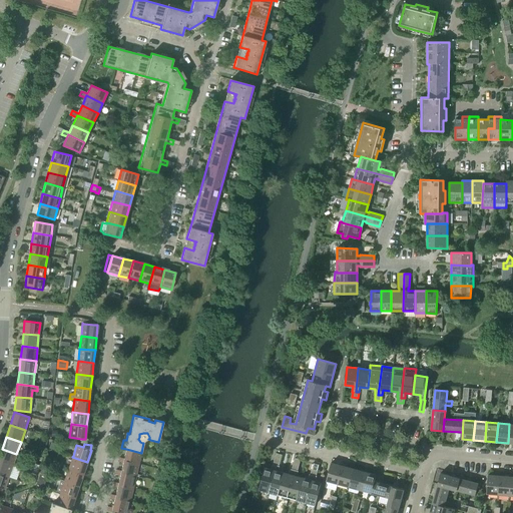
[(2,449),(0,453),(0,461),(12,466),(17,467),(18,464),(13,463),(16,454),(2,449)]
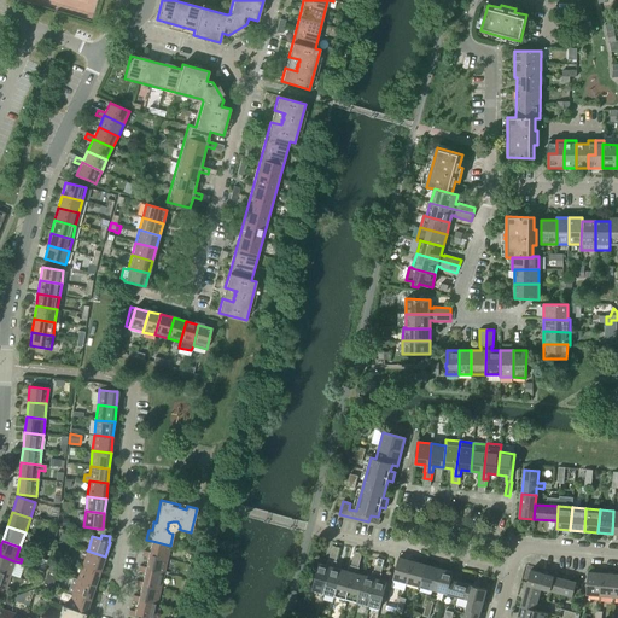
[(143,554),(143,557),(147,558),(149,555),(167,559),(170,546),(152,541),(149,553),(144,552),(143,554)]
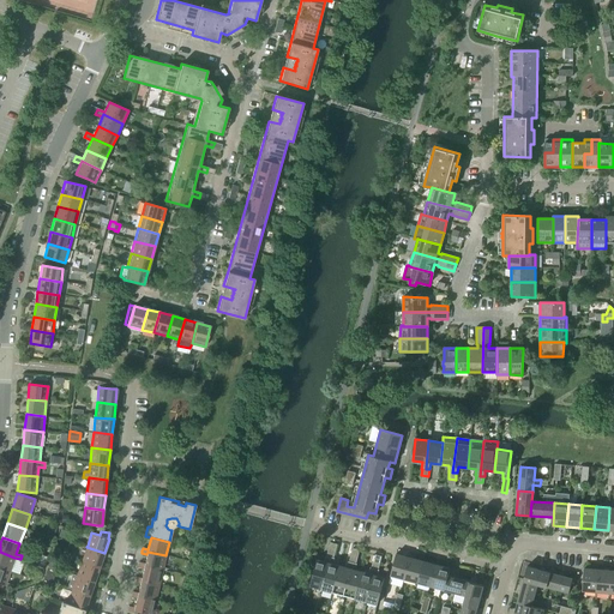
[(83,557),(82,561),(100,567),(104,553),(86,547),(83,557)]
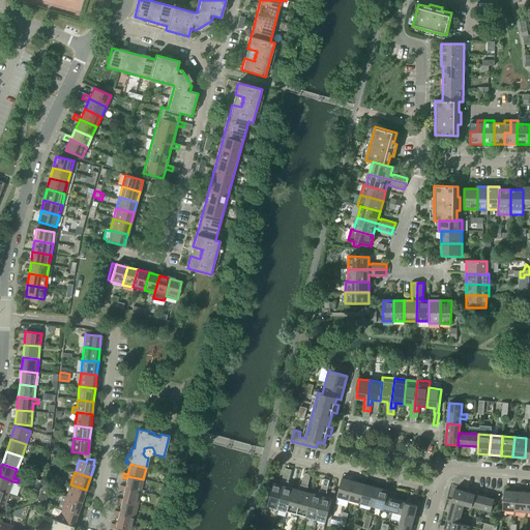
[(277,508),(287,511),(293,489),(288,487),(289,481),(288,481),(290,476),(284,474),(282,479),(285,480),(277,508)]
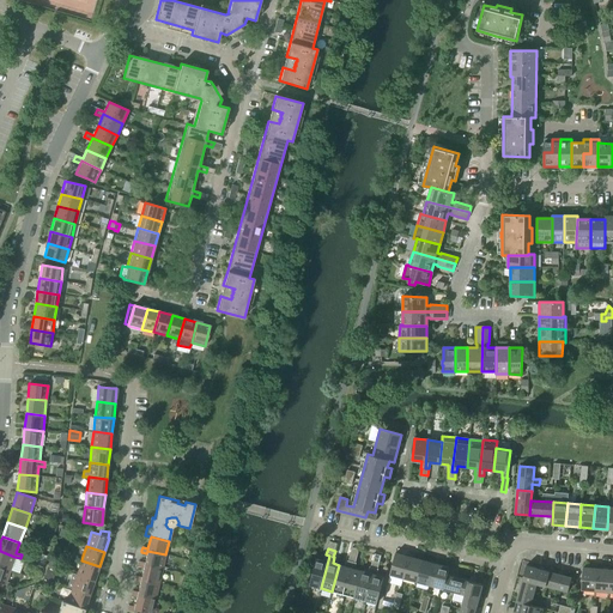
[(0,565),(10,570),(14,557),(0,551),(0,565)]
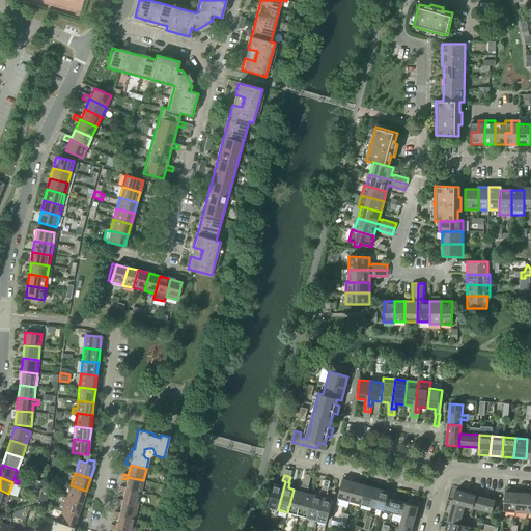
[(119,488),(119,491),(124,492),(124,490),(140,494),(143,480),(128,477),(127,479),(127,481),(126,487),(120,486),(119,488)]
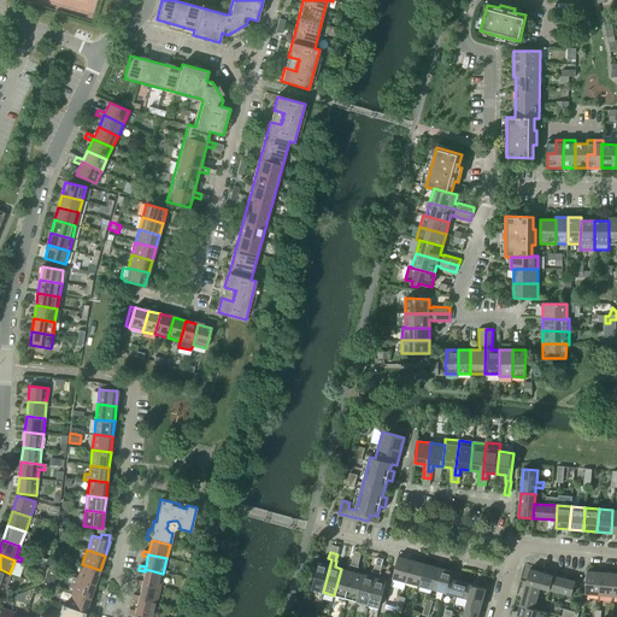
[(392,579),(406,582),(412,560),(398,557),(392,579)]
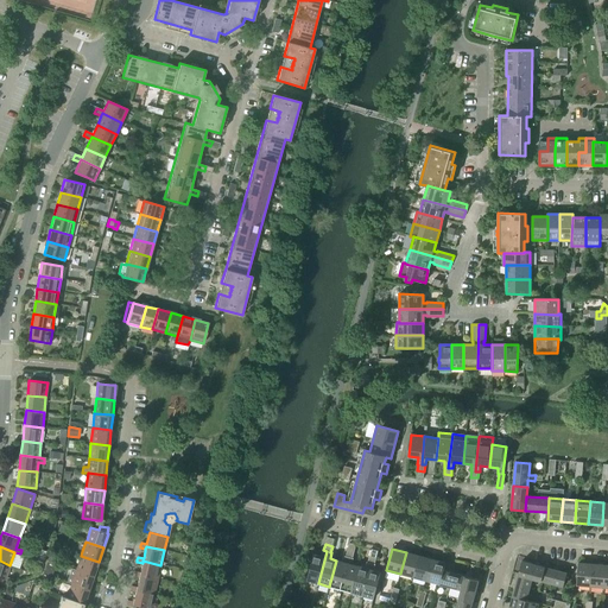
[(306,581),(318,583),(327,551),(323,550),(321,556),(314,555),(306,581)]
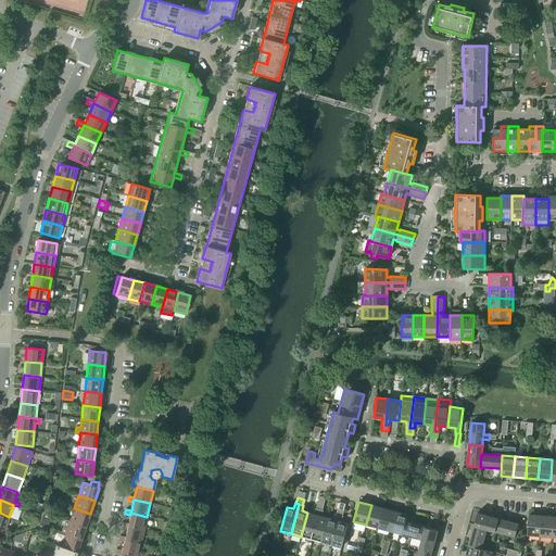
[(312,539),(321,542),(328,518),(321,516),(323,510),(324,505),(317,503),(316,508),(319,509),(312,539)]
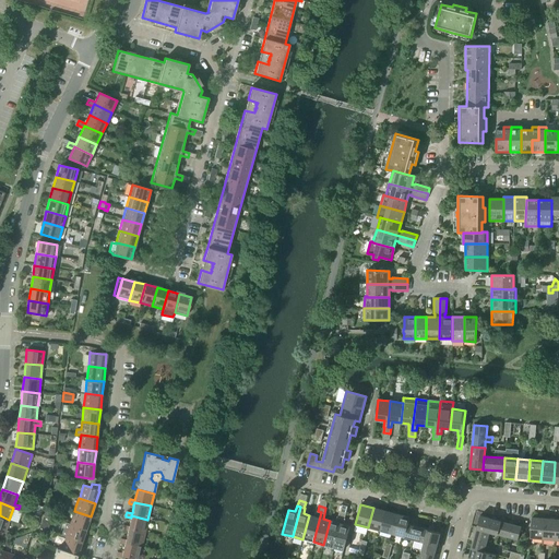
[(368,527),(380,531),(385,511),(373,508),(368,527)]
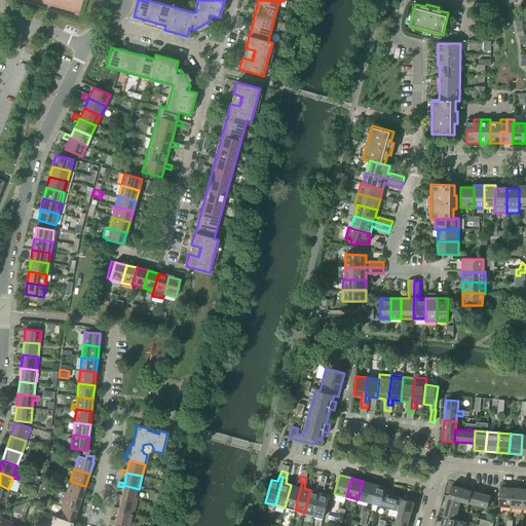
[(70,481),(66,493),(81,498),(85,486),(70,481)]
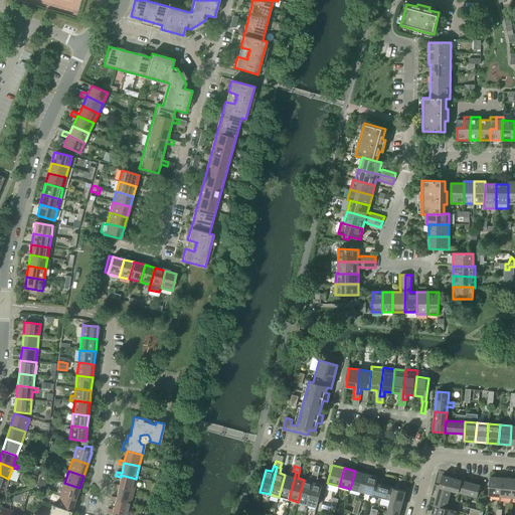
[(279,497),(289,499),(296,472),(293,471),(292,471),(291,476),(285,475),(279,497)]
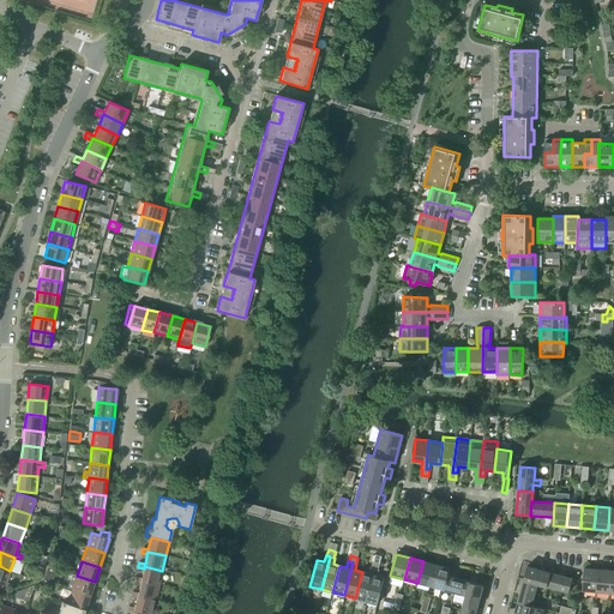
[(374,569),(366,601),(378,605),(385,578),(378,576),(379,570),(378,570),(380,564),(373,561),(371,569),(374,569)]
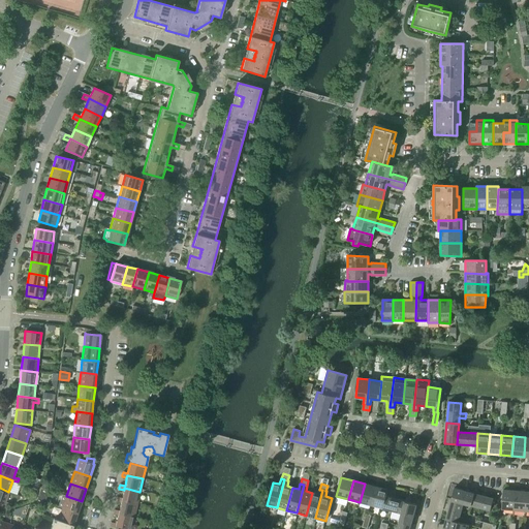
[(360,502),(371,505),(376,487),(365,484),(360,502)]
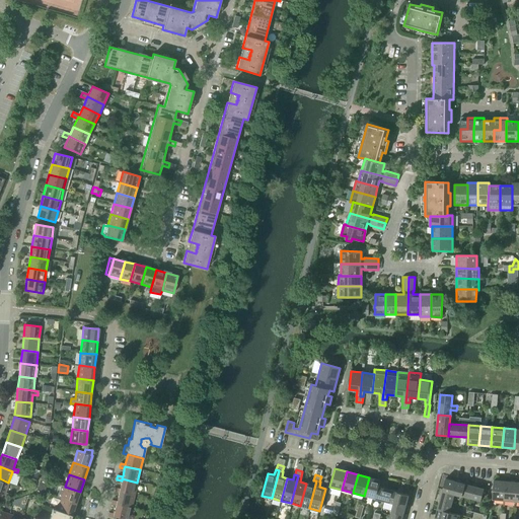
[(364,496),(375,499),(379,488),(380,480),(369,477),(364,496)]
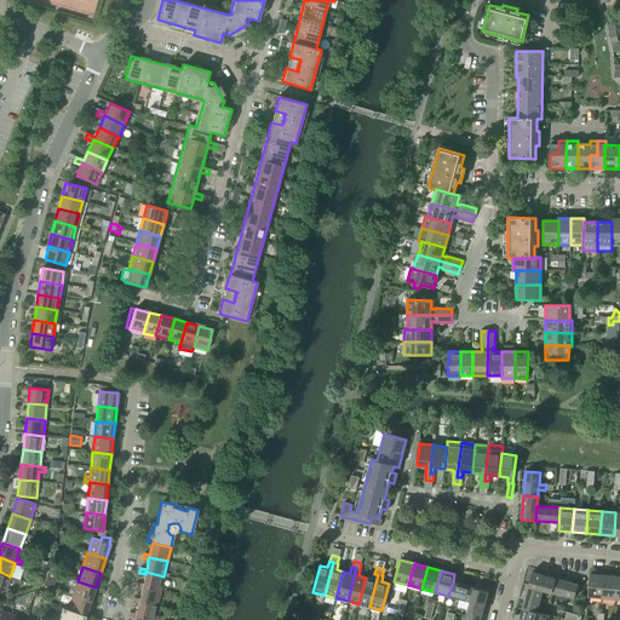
[(10,577),(0,572),(0,590),(11,595),(12,591),(6,589),(10,577)]
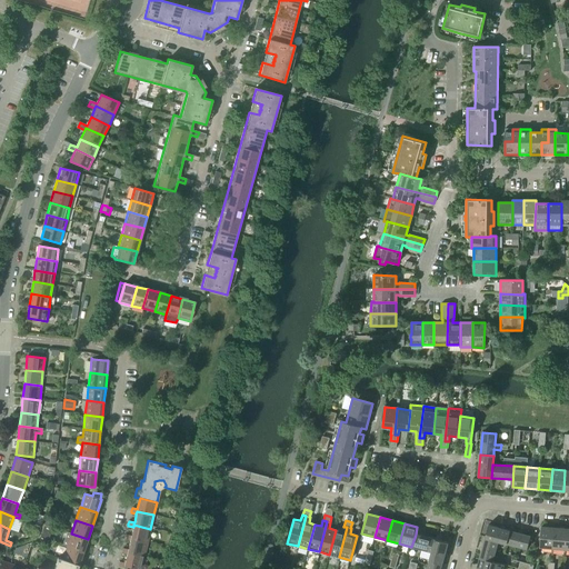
[(126,537),(125,539),(130,541),(130,539),(147,542),(150,529),(133,525),(133,527),(131,536),(126,535),(126,537)]
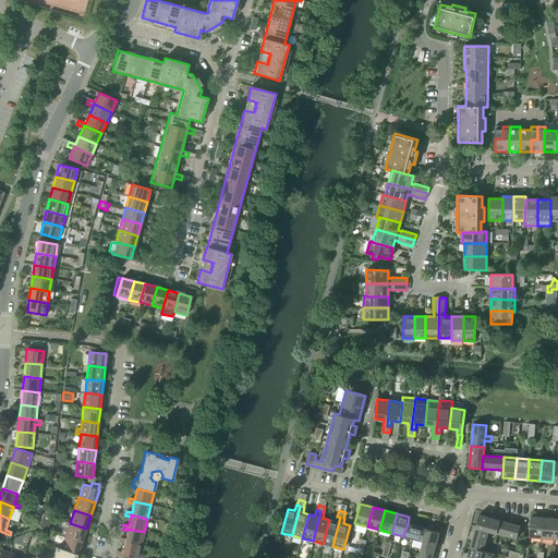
[(478,514),(475,528),(488,531),(496,533),(500,521),(478,514)]
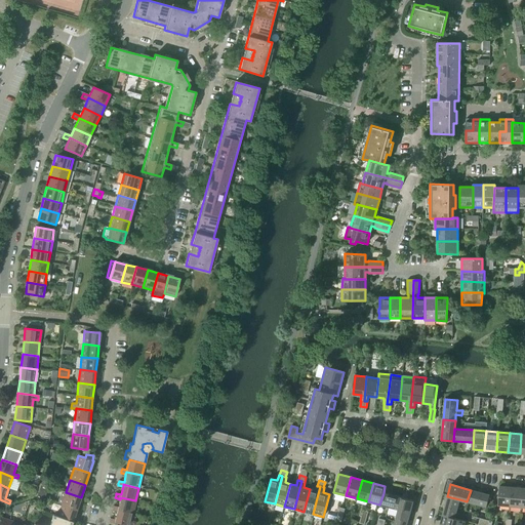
[(304,512),(313,514),(320,486),(317,486),(317,485),(315,490),(310,489),(304,512)]
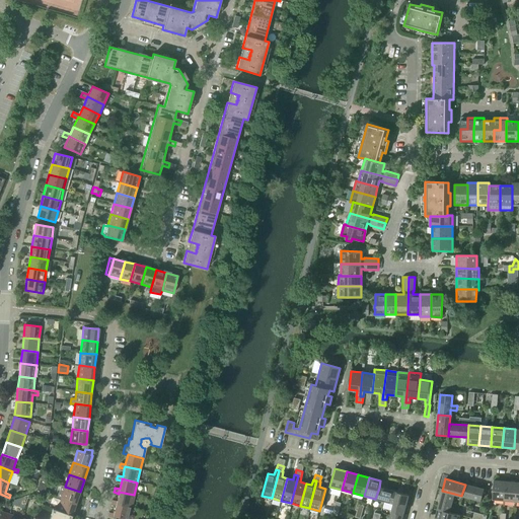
[(492,500),(504,501),(506,482),(494,480),(492,500)]
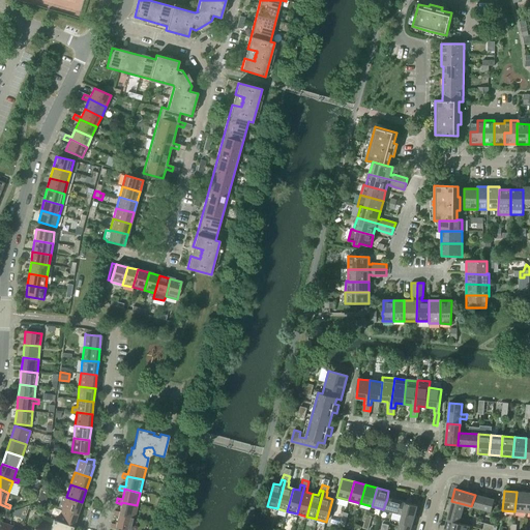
[(514,511),(527,512),(528,493),(517,492),(514,511)]
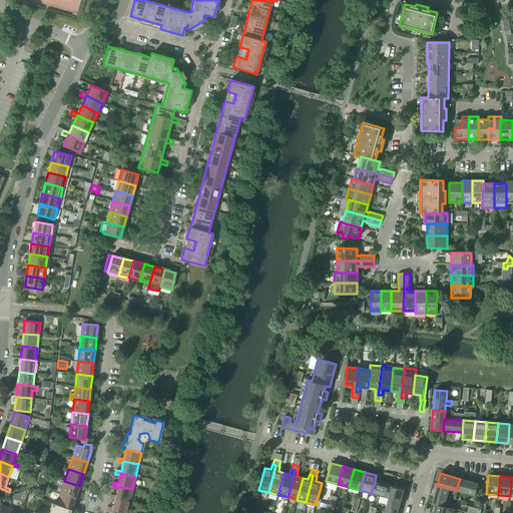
[(478,484),(460,479),(456,490),(475,495),(478,484)]
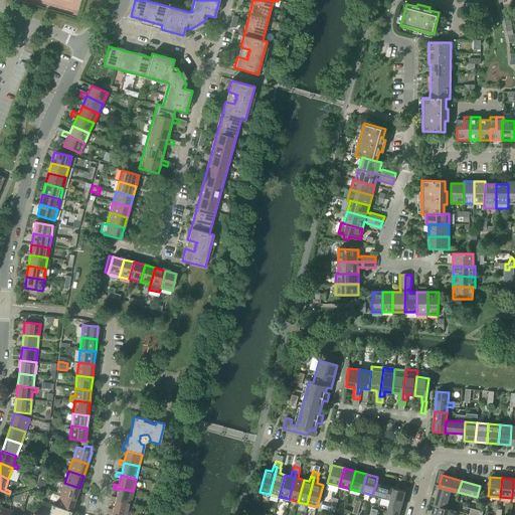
[(60,482),(56,494),(60,495),(75,500),(79,488),(64,483),(60,482)]
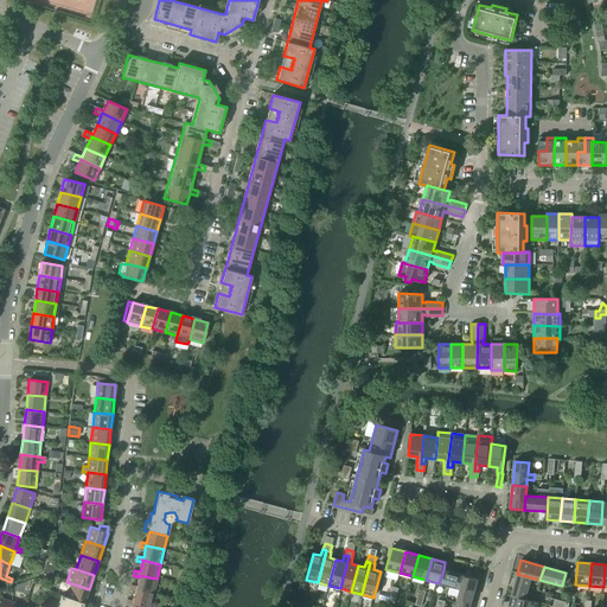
[(439,583),(460,589),(465,575),(443,570),(439,583)]
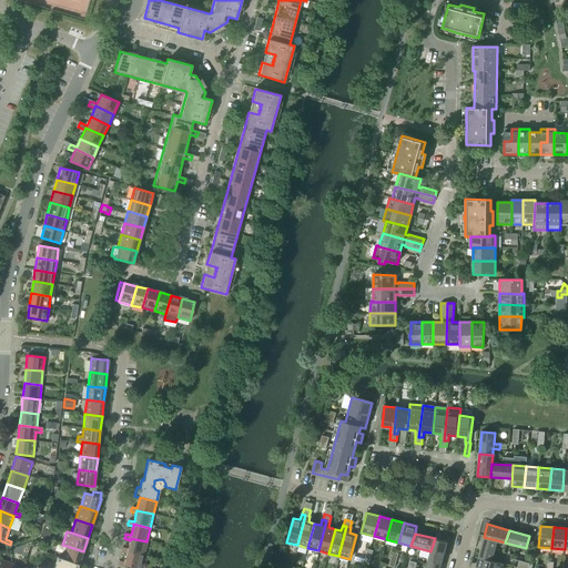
[(484,537),(478,557),(492,560),(497,540),(484,537)]
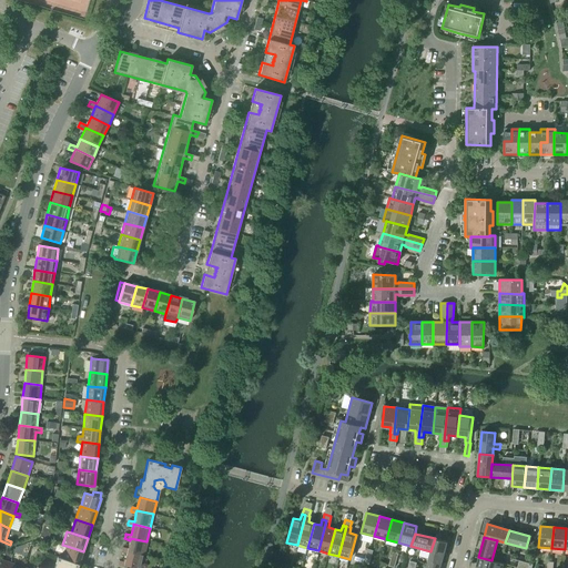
[(122,550),(121,553),(127,554),(127,551),(144,555),(146,541),(130,538),(130,540),(128,549),(122,547),(122,550)]
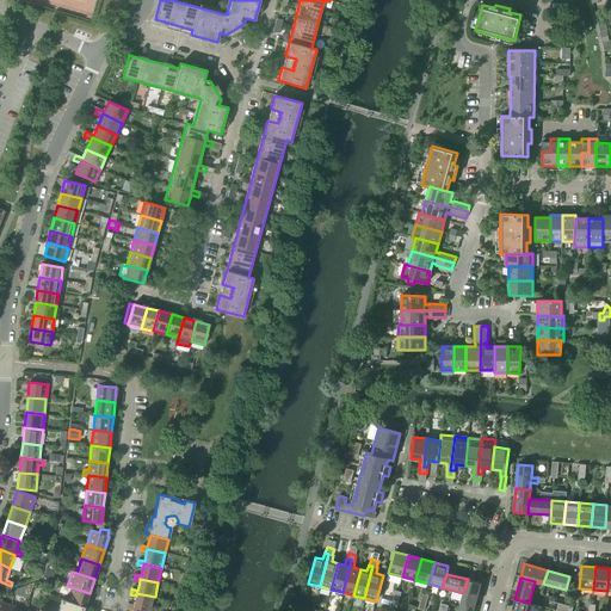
[(468,579),(463,593),(461,602),(475,605),(481,584),(468,579)]
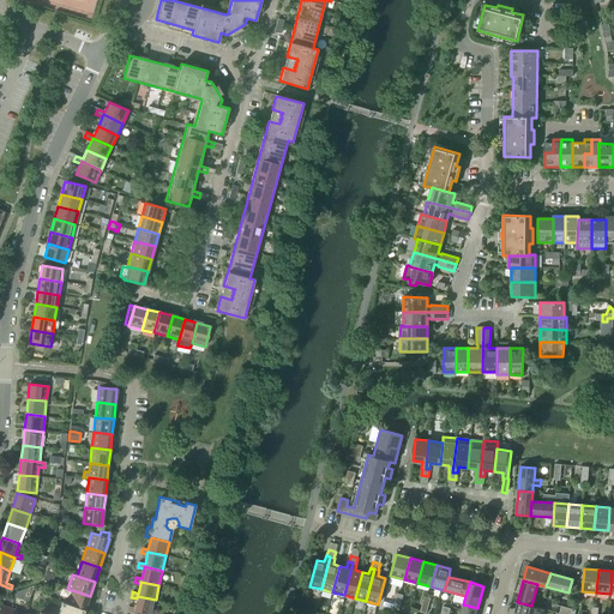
[(28,602),(34,585),(17,591),(14,597),(28,602)]
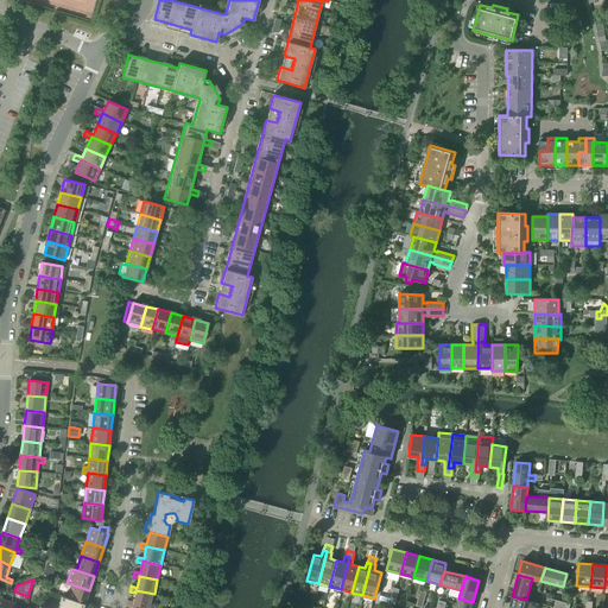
[(68,595),(67,597),(84,603),(84,601),(89,590),(71,584),(68,595)]
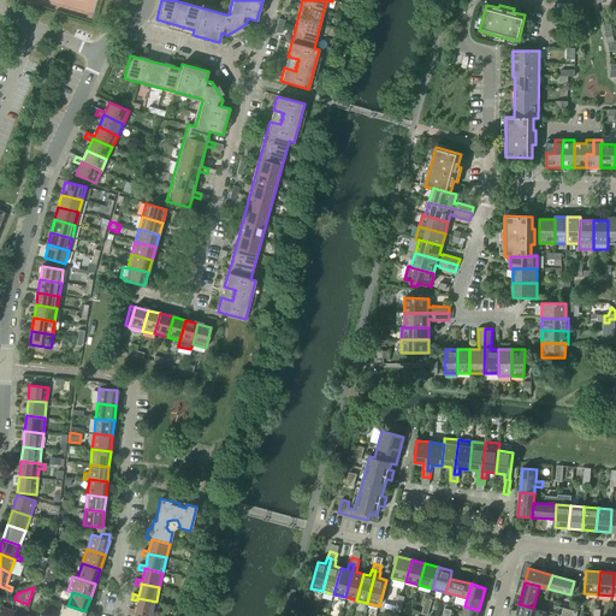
[(129,609),(128,614),(135,615),(135,612),(147,615),(152,615),(157,602),(137,598),(137,600),(135,610),(129,609)]
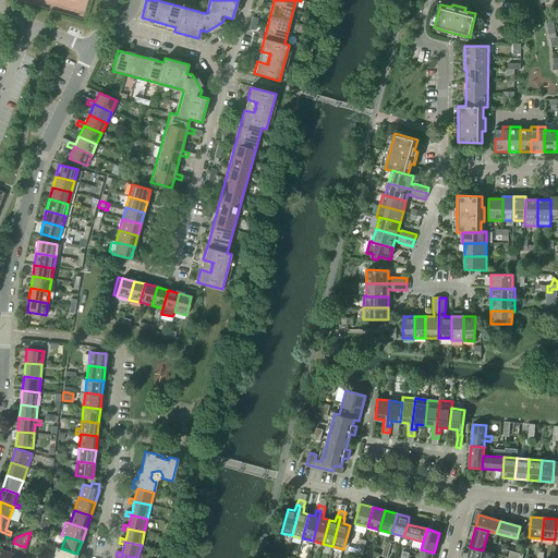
[(35,557),(75,557),(77,554),(61,548),(56,547),(53,556),(52,557),(53,557),(39,557),(36,557),(35,557)]
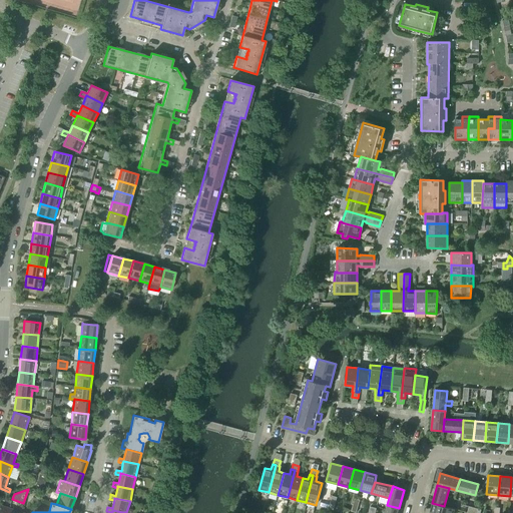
[(426,508),(425,512),(429,512),(453,512),(455,509),(444,506),(432,503),(431,509),(426,508)]
